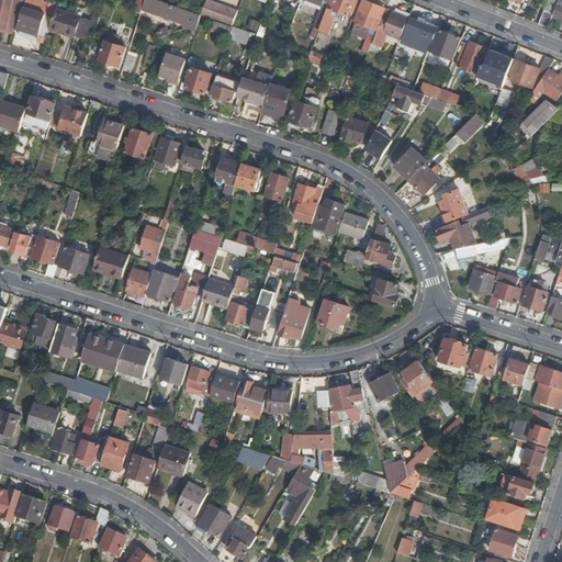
[(14,0),(0,0),(0,31),(8,33),(14,0)]
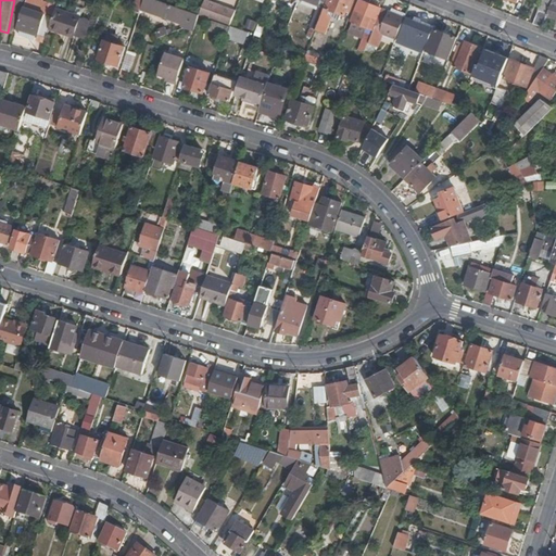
[(13,35),(23,1),(16,0),(14,0),(8,33),(13,35)]
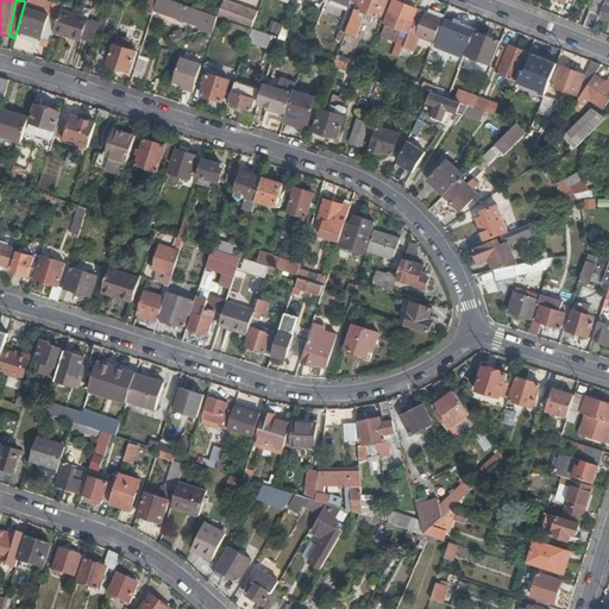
[(148,0),(145,11),(154,14),(155,8),(157,0),(148,0)]
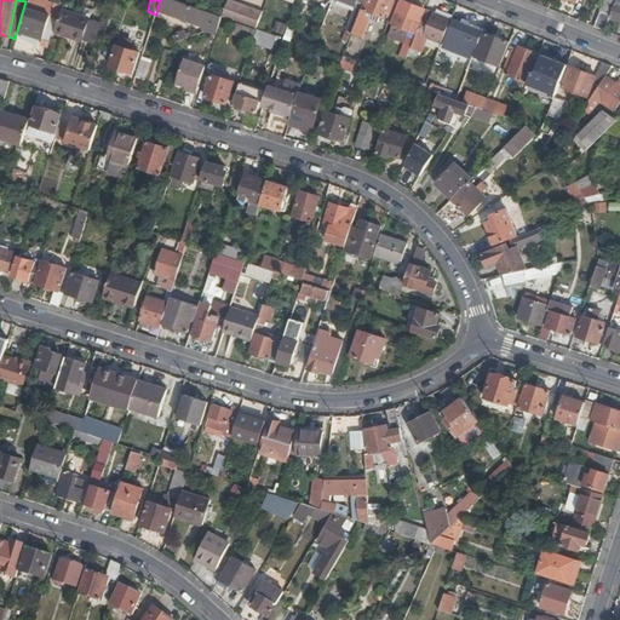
[(204,24),(207,12),(184,4),(173,0),(160,0),(158,9),(204,24)]
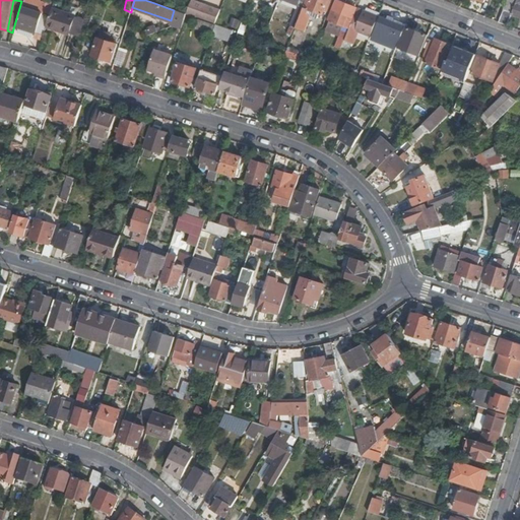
[(220,10),(191,0),(186,14),(199,19),(215,24),(220,10)]
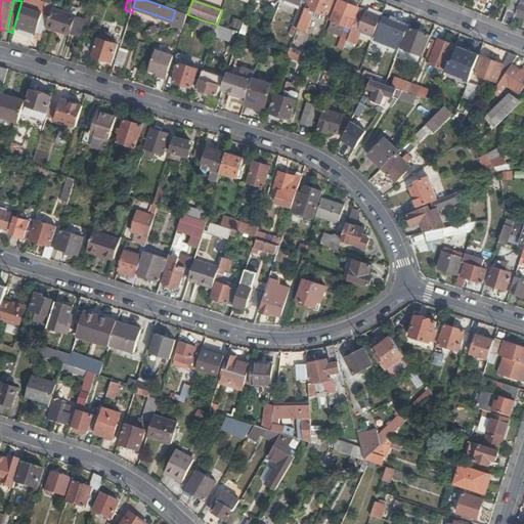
[(320,14),(319,17),(322,18),(324,13),(328,14),(332,0),(308,0),(306,6),(299,26),(298,29),(302,31),(305,26),(308,27),(311,16),(307,14),(309,9),(320,14)]
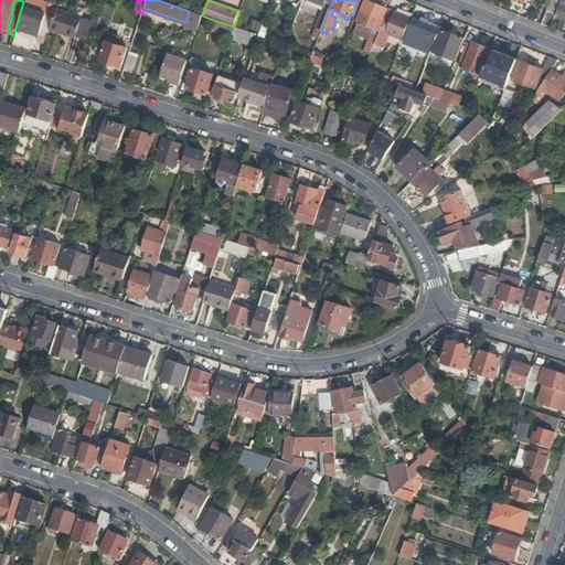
[(556,16),(563,0),(552,0),(550,7),(543,25),(552,29),(556,16)]
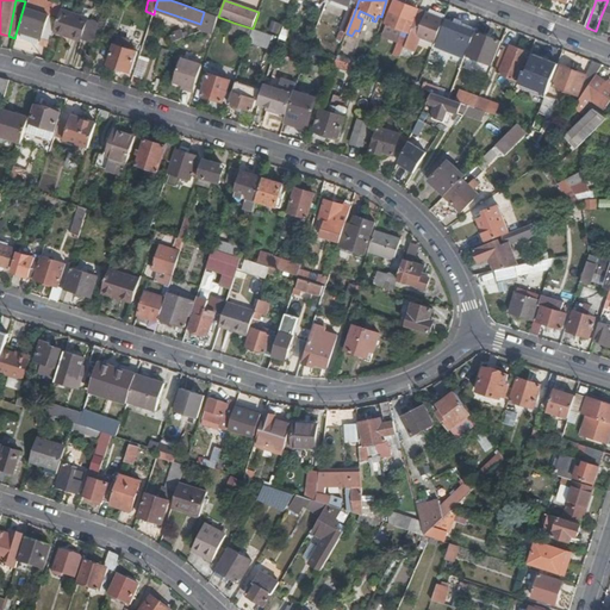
[(414,23),(417,11),(394,1),(390,13),(393,14),(388,26),(403,32),(393,58),(399,61),(405,48),(412,30),(415,23),(414,23)]
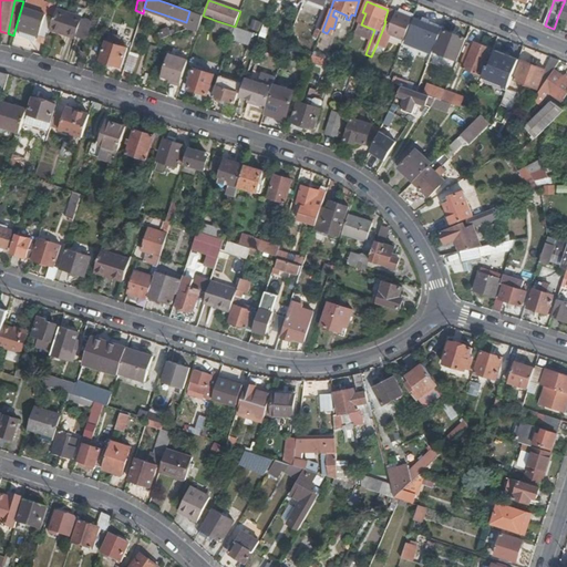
[(323,28),(331,7),(329,6),(328,8),(325,6),(321,14),(322,16),(319,26),(323,28)]
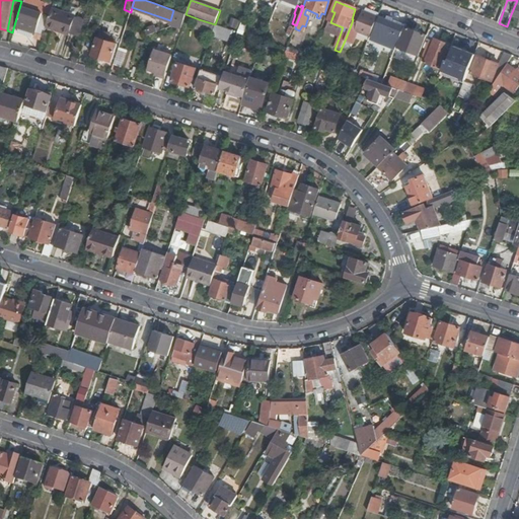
[(46,27),(50,15),(21,7),(15,26),(43,35),(46,27)]
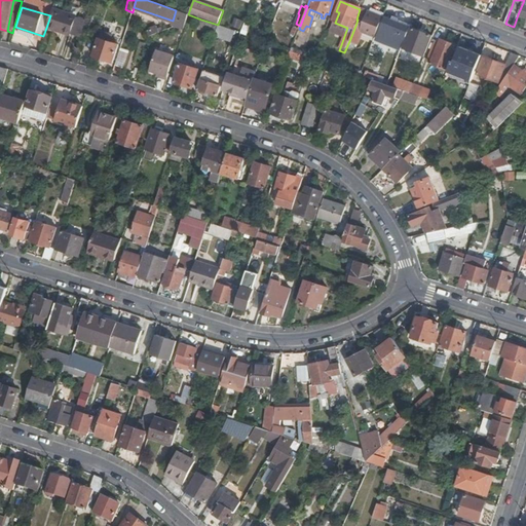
[(358,20),(355,26),(349,41),(357,44),(362,32),(375,38),(383,16),(369,10),(363,7),(358,20)]
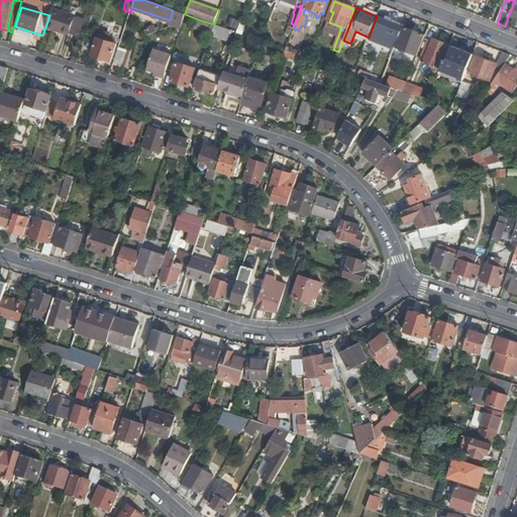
[(76,15),(52,8),(49,15),(45,27),(69,34),(70,33),(79,36),(84,19),(76,16),(76,15)]
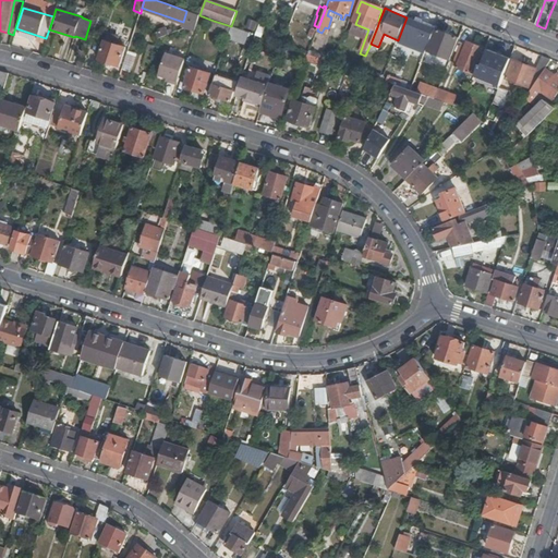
[(339,21),(340,19),(341,15),(329,10),(327,15),(331,17),(339,21)]
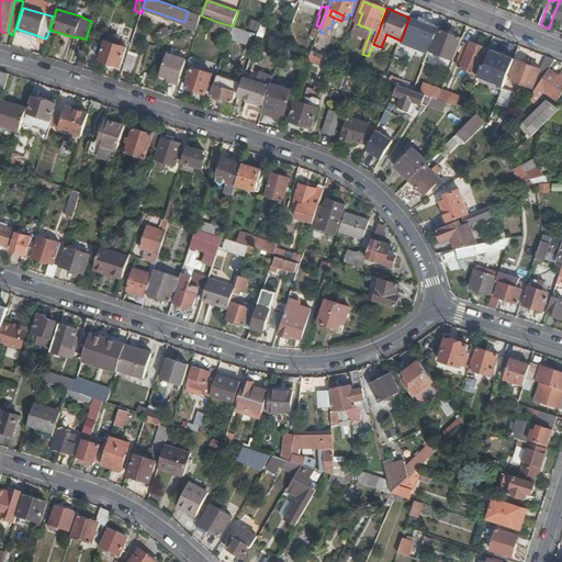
[(195,32),(201,15),(188,11),(184,22),(182,27),(195,32)]
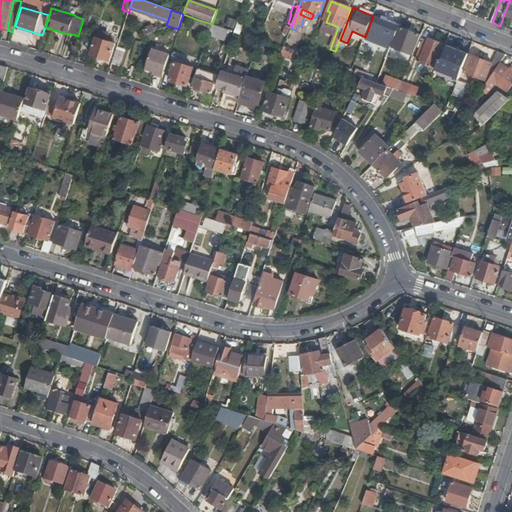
[(238,19),(231,16),(228,26),(234,29),(238,19)]
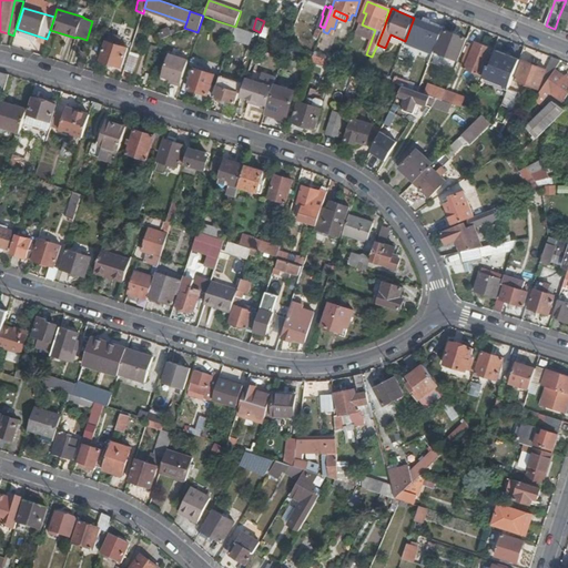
[(433,53),(442,30),(416,20),(407,43),(433,53)]
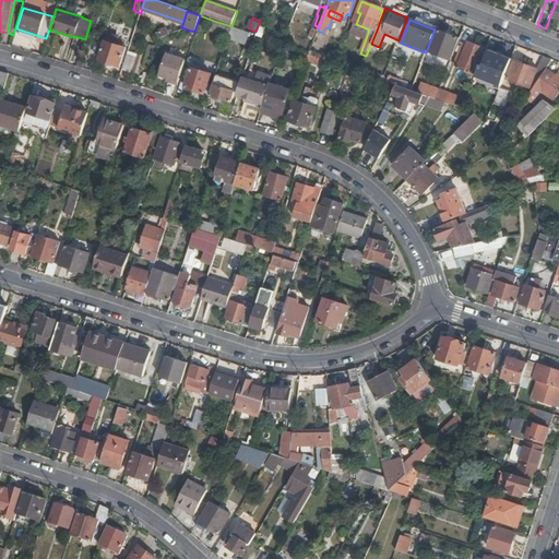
[(230,30),(232,26),(214,21),(209,36),(224,40),(226,34),(228,35),(230,30)]
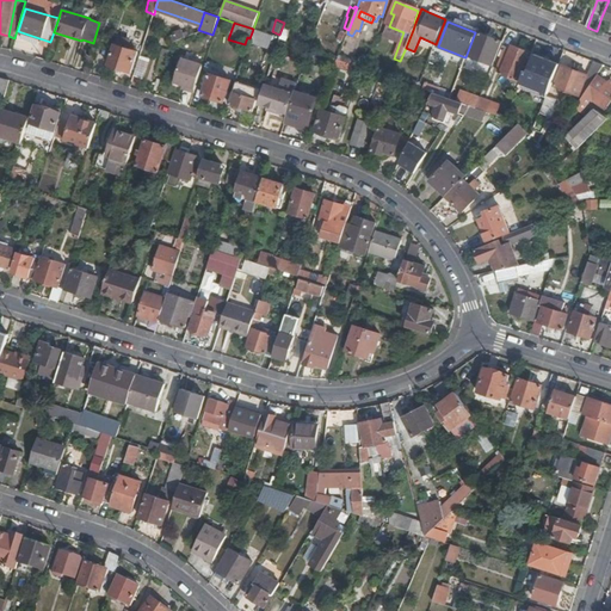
[(291,29),(285,26),(281,39),(288,42),(291,29)]
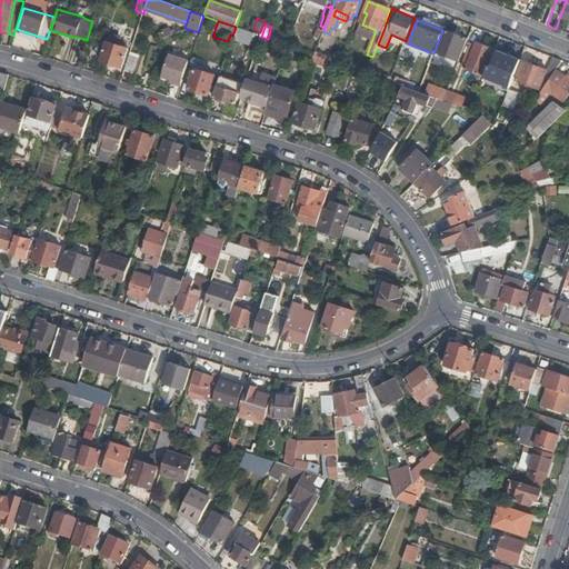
[(458,61),(467,40),(445,31),(437,52),(442,55),(441,58),(449,60),(450,58),(458,61)]
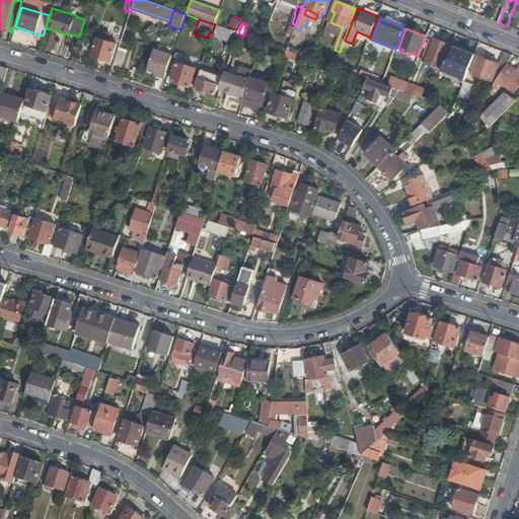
[(117,45),(97,39),(91,55),(112,62),(117,45)]
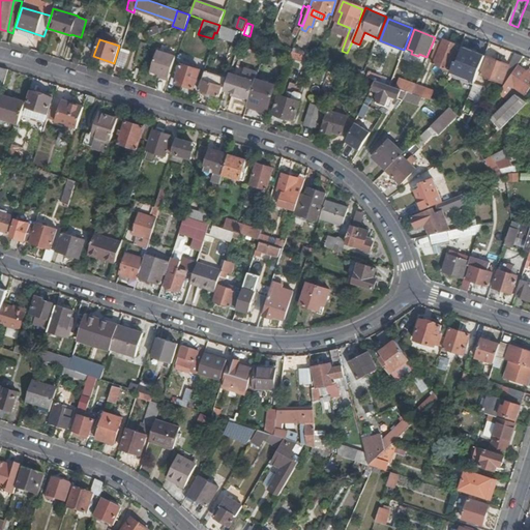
[(459,47),(443,40),(440,49),(438,48),(434,57),(437,58),(434,64),(449,70),(459,47)]
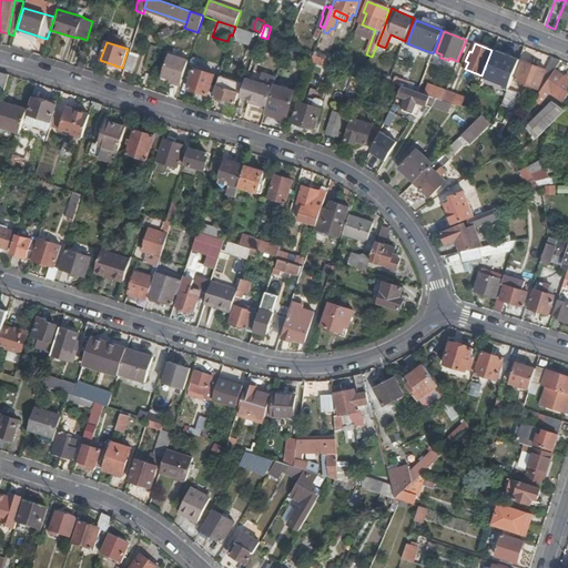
[(506,54),(494,50),(484,77),(499,82),(500,78),(505,79),(507,80),(511,68),(508,67),(511,58),(506,56),(506,54)]
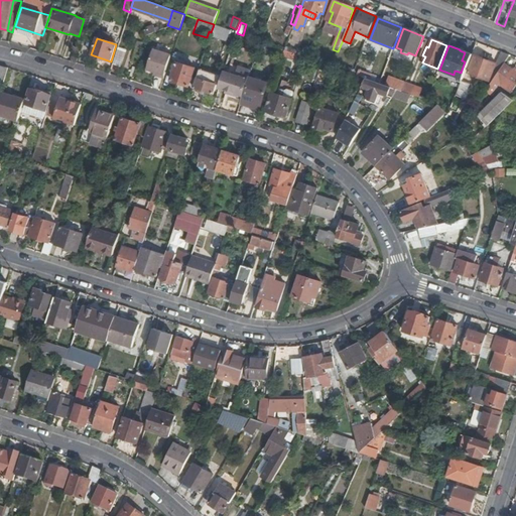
[(308,58),(310,52),(296,47),(294,53),(307,58),(308,58)]
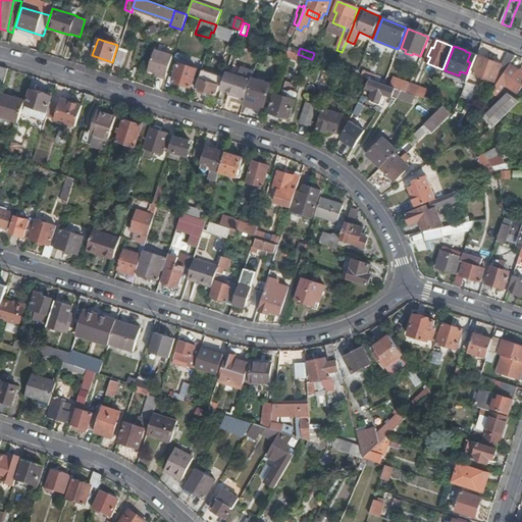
[(157,77),(165,81),(172,56),(155,51),(148,71),(158,74),(157,77)]
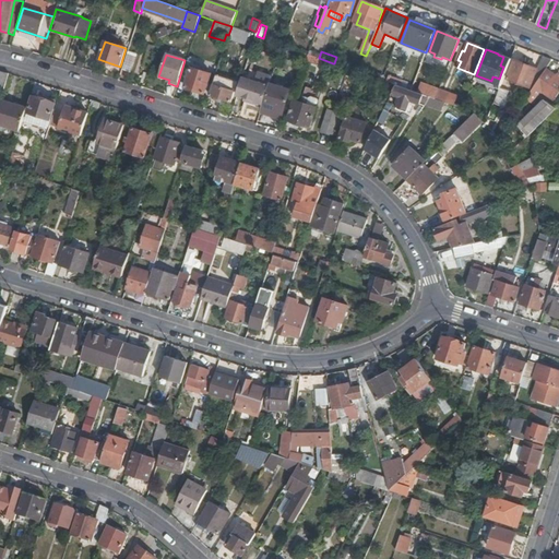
[(319,58),(308,55),(306,61),(331,70),(333,63),(319,58)]
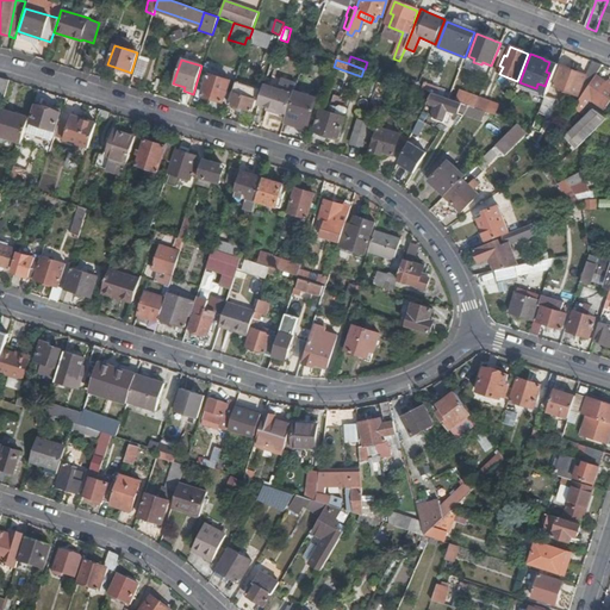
[(567,92),(574,94),(578,95),(586,76),(561,66),(553,86),(564,89),(562,93),(566,95),(567,92)]
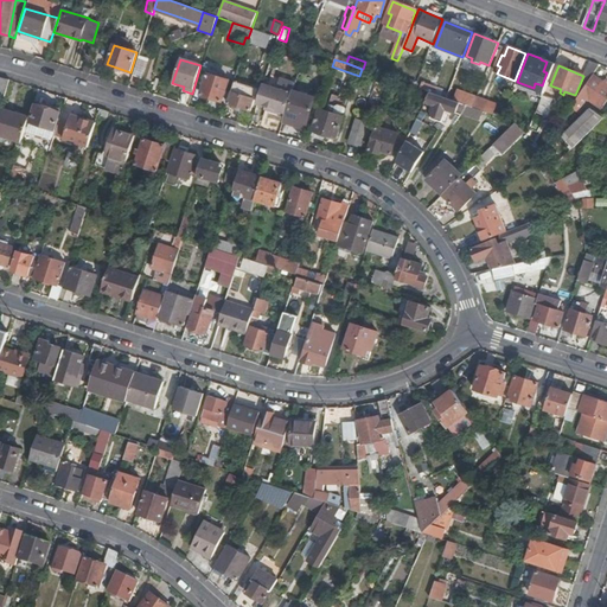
[(229,81),(209,74),(202,95),(222,101),(229,81)]
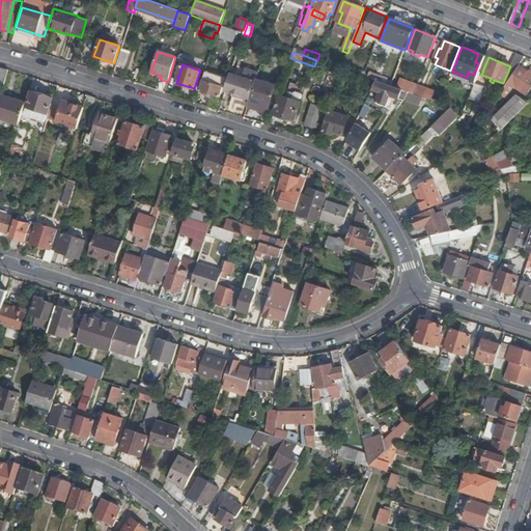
[(530,88),(530,74),(519,66),(499,94),(506,100),(515,87),(520,82),(518,89),(527,95),(530,88)]
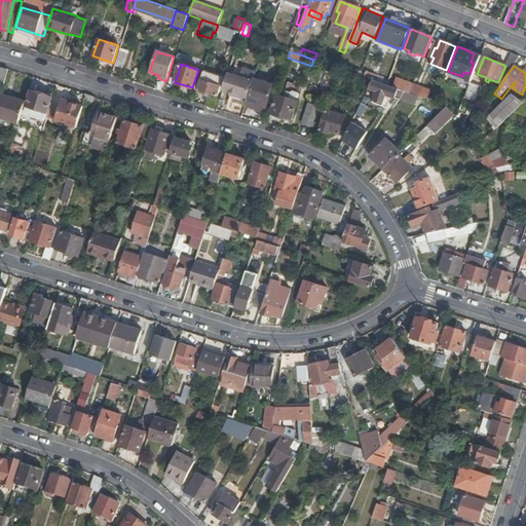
[(327,69),(320,85),(328,88),(335,72),(327,69)]
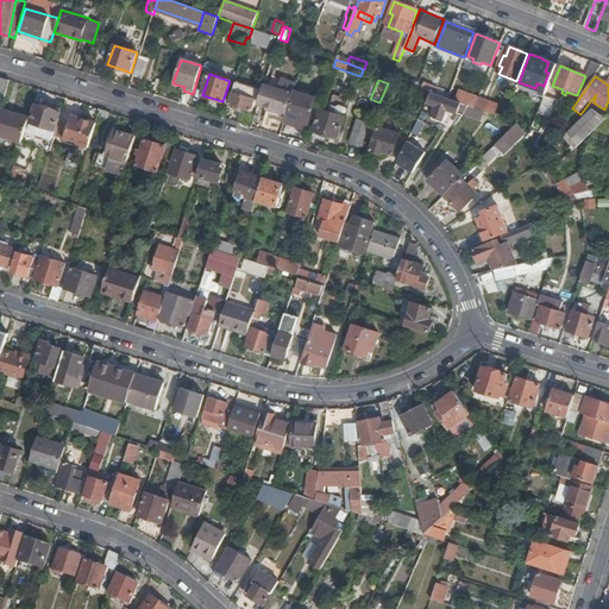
[(258,89),(236,82),(228,104),(252,111),(258,89)]
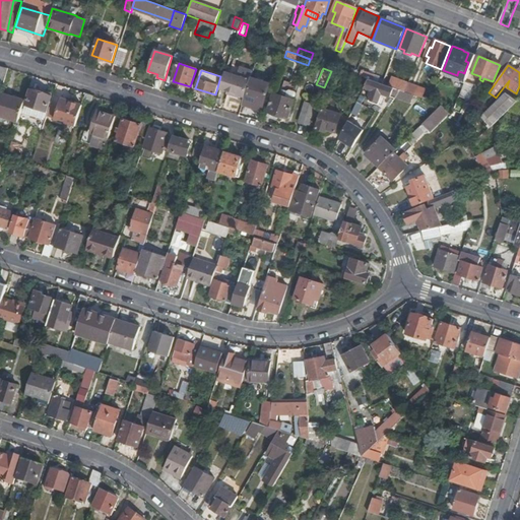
[(245,99),(248,87),(251,79),(225,71),(219,89),(229,92),(245,99)]
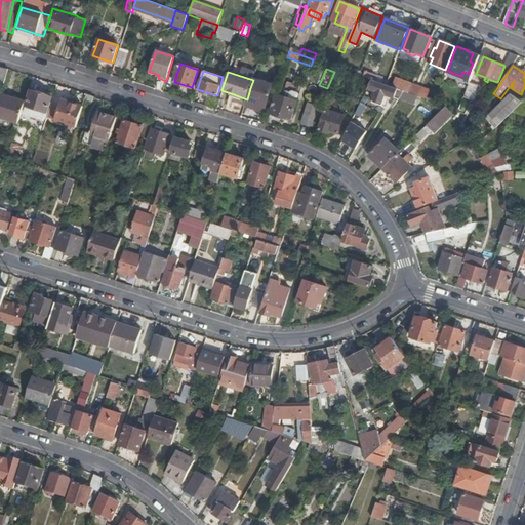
[(472,78),(465,96),(474,102),(480,90),(477,89),(480,81),(472,78)]
